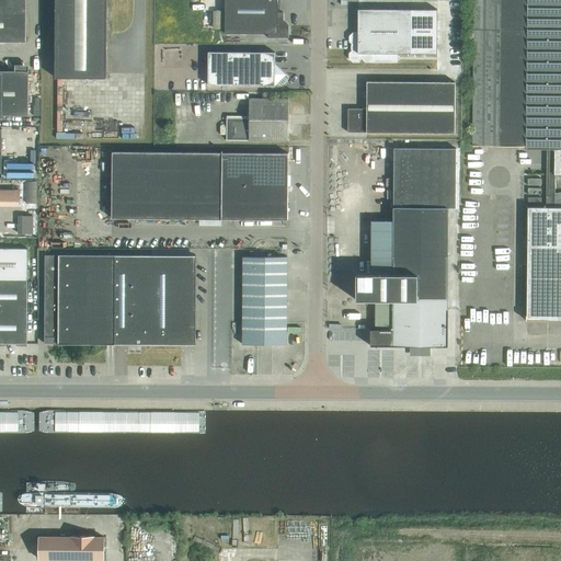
[(0,0),(0,9),(25,9),(25,0),(0,0)]
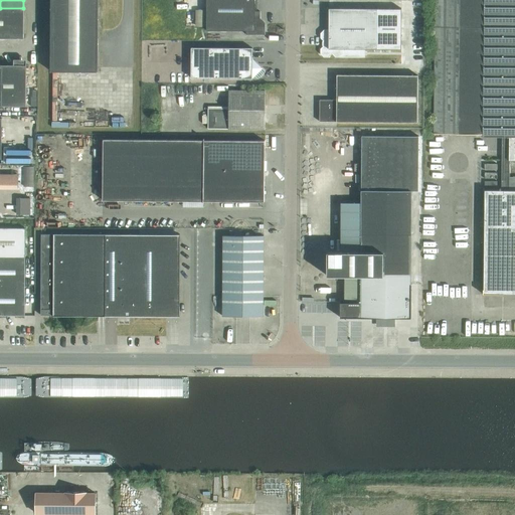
[(99,0),(50,0),(50,71),(98,71),(99,0)]
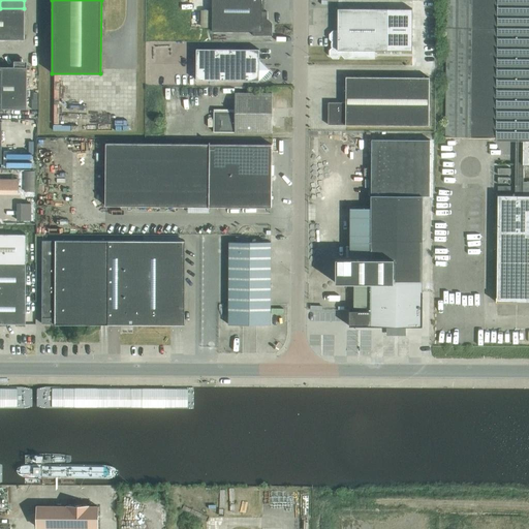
[(272,35),(273,24),(271,24),(268,21),(268,11),(261,11),(261,0),(212,0),(212,31),(252,32),(252,35),(272,35)]
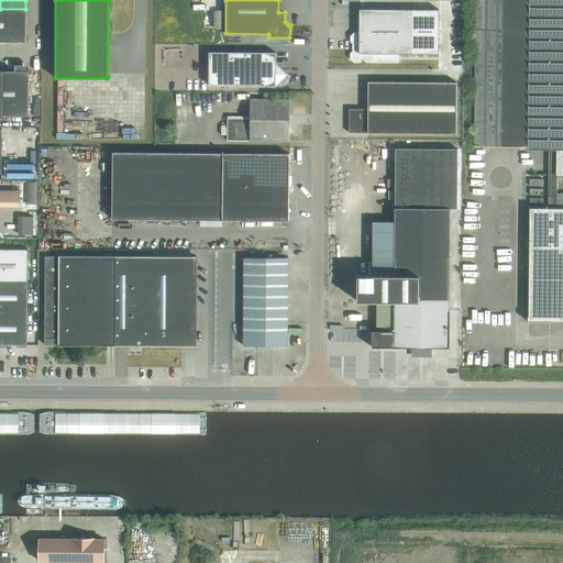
[(562,0),(474,0),(474,146),(527,146),(527,147),(528,147),(528,150),(549,150),(549,208),(529,208),(528,321),(562,321),(562,194),(556,194),(556,175),(562,175),(562,0)]
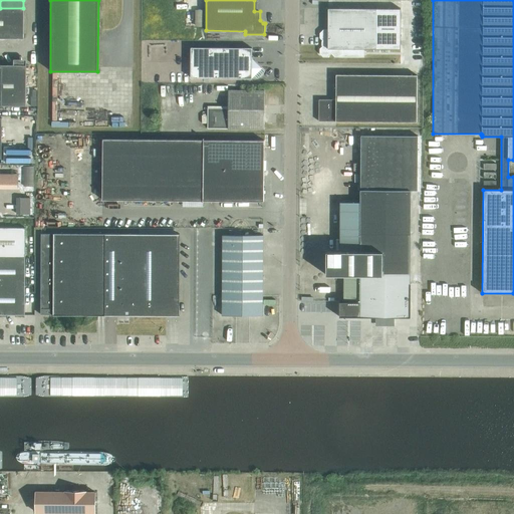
[(23,8),(0,8),(0,38),(23,39),(23,8)]
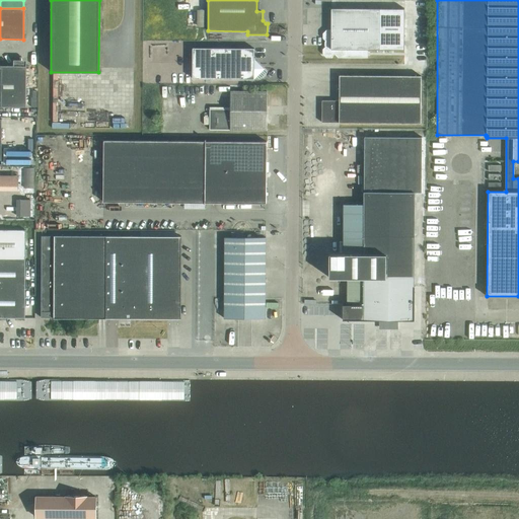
[(380,50),(380,9),(331,8),(331,30),(326,30),(322,33),(322,39),(326,42),(326,46),(322,49),(322,54),(326,58),(331,58),(335,54),(338,58),(343,58),(346,55),(346,50),(380,50)]
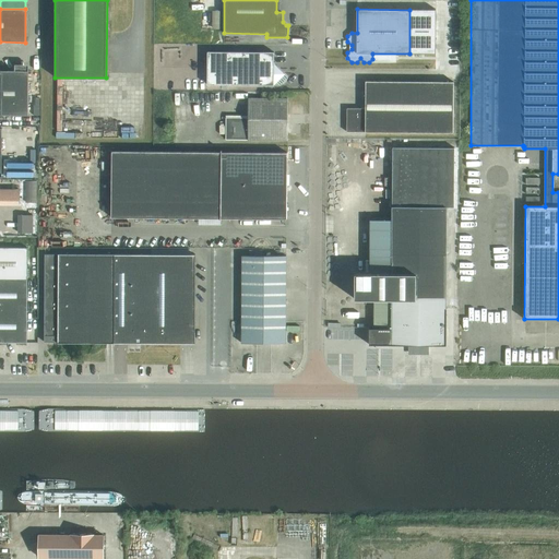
[(207,51),(207,85),(273,85),(274,85),(276,82),(280,86),(287,78),(274,63),(274,52),(207,51)]
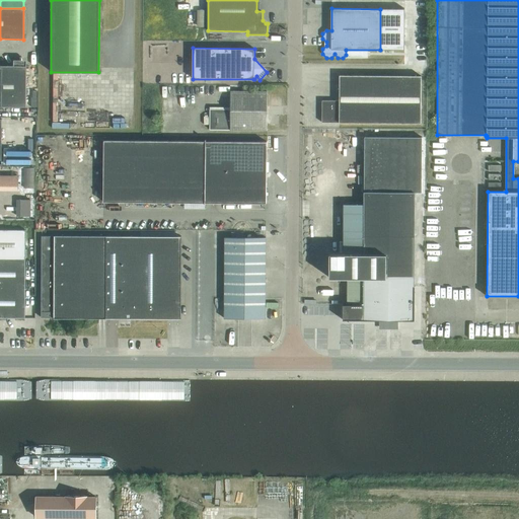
[(0,106),(25,107),(25,66),(0,65),(0,106)]
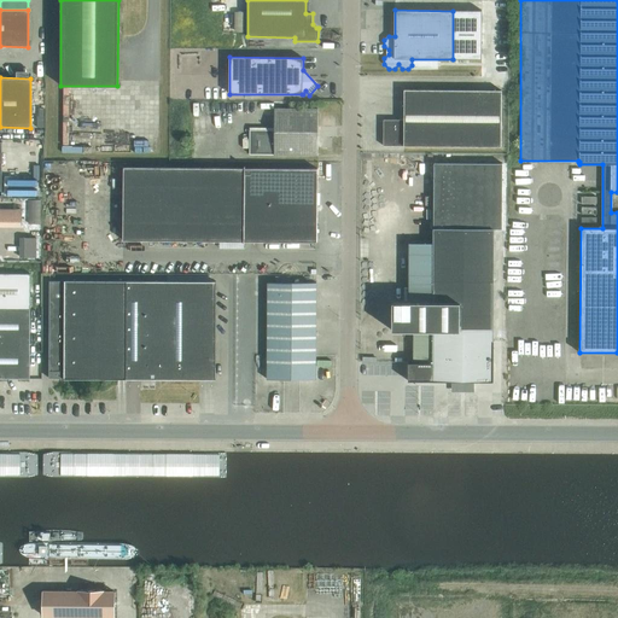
[(404,89),(403,118),(501,120),(501,91),(404,89)]
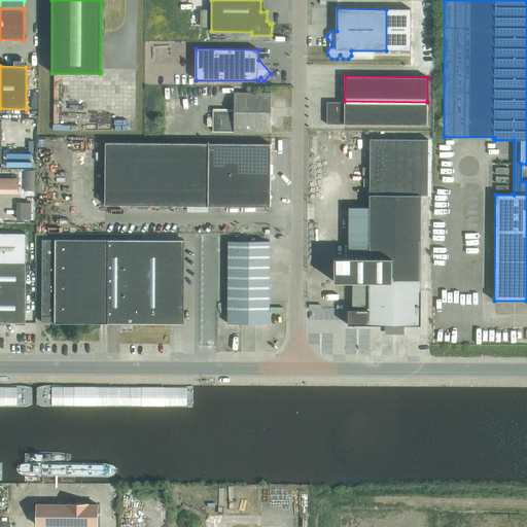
[(234,93),(234,109),(213,108),(213,132),(234,132),(271,132),(271,93),(234,93)]
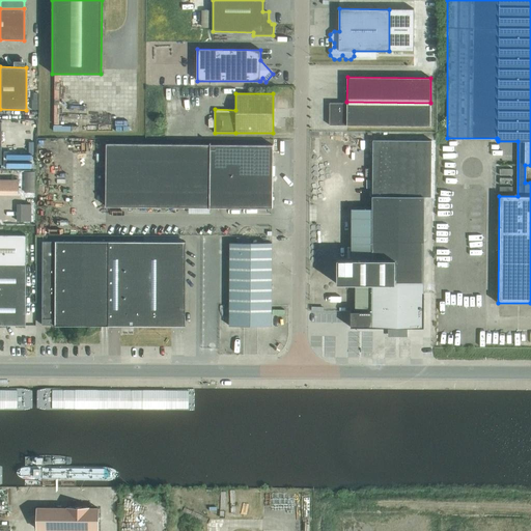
[(430,126),(430,103),(346,102),(346,103),(329,103),(329,126),(430,126)]
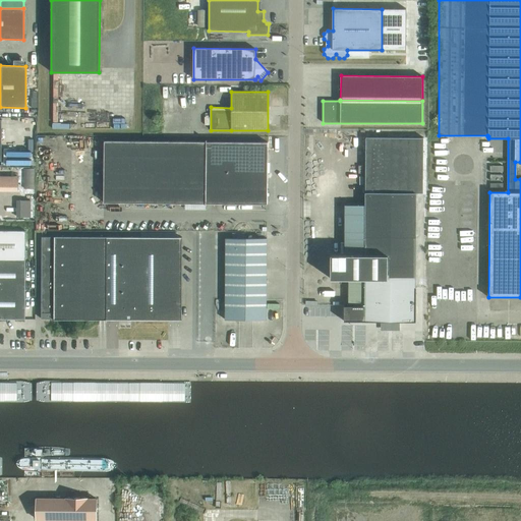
[(331,253),(331,279),(365,279),(364,289),(335,289),(336,321),(364,321),(381,321),(381,324),(386,328),(394,329),(400,324),(400,322),(415,322),(416,192),(422,192),(423,137),(366,137),(365,205),(344,205),(344,253),(331,253)]
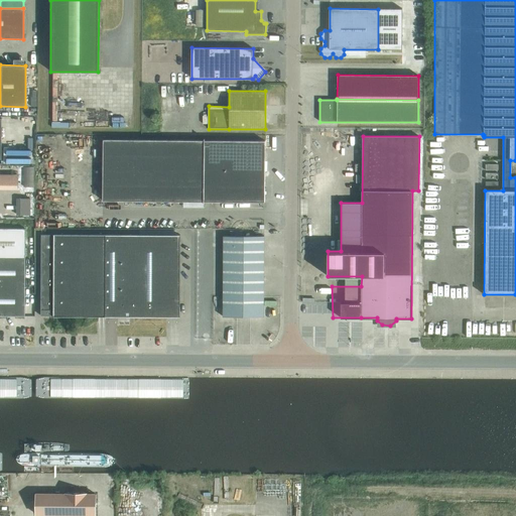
[(265,203),(265,141),(103,141),(103,203),(265,203)]
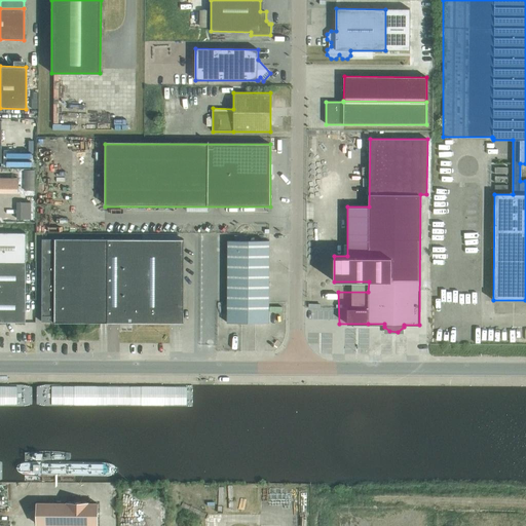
[(25,170),(25,190),(35,190),(35,170),(25,170)]
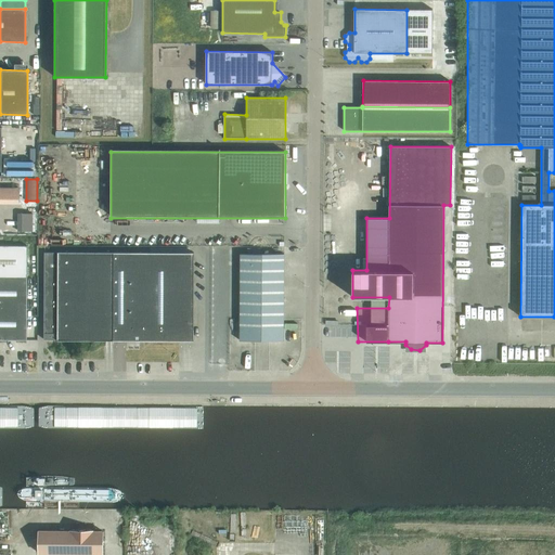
[(0,203),(20,204),(20,188),(0,186),(0,203)]
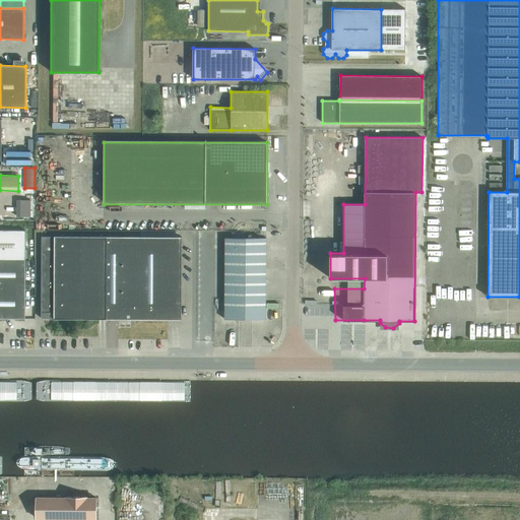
[(31,216),(31,199),(16,199),(17,216),(31,216)]
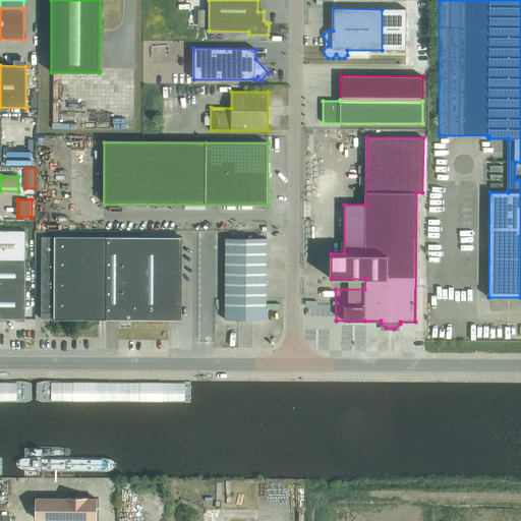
[(0,319),(25,319),(25,259),(25,231),(0,230),(0,319)]
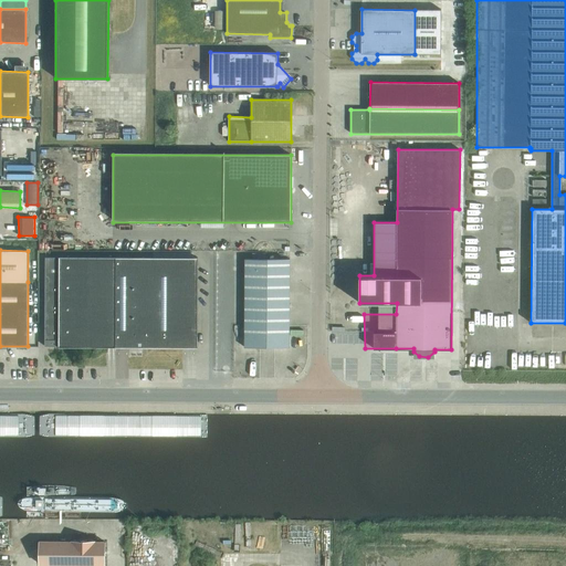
[(58,258),(44,258),(45,346),(59,346),(197,345),(196,255),(58,258)]
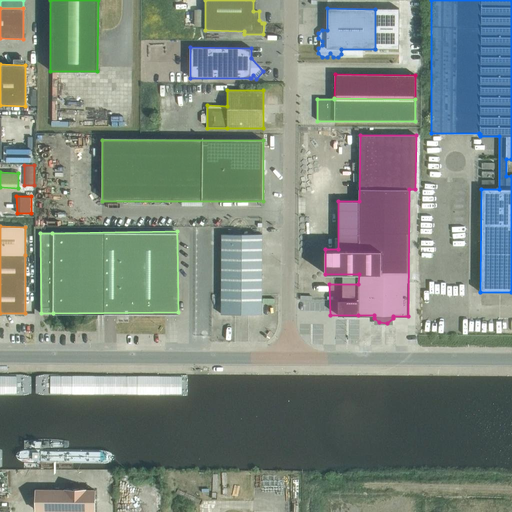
[(222,234),(221,314),(262,314),(262,234),(222,234)]
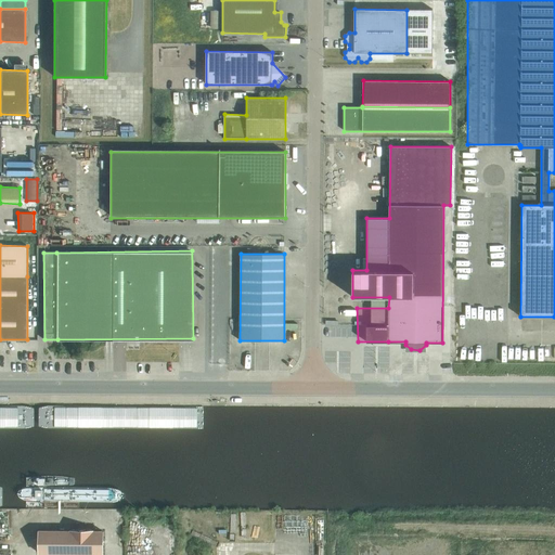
[(345,323),(345,309),(326,308),(326,322),(345,323)]
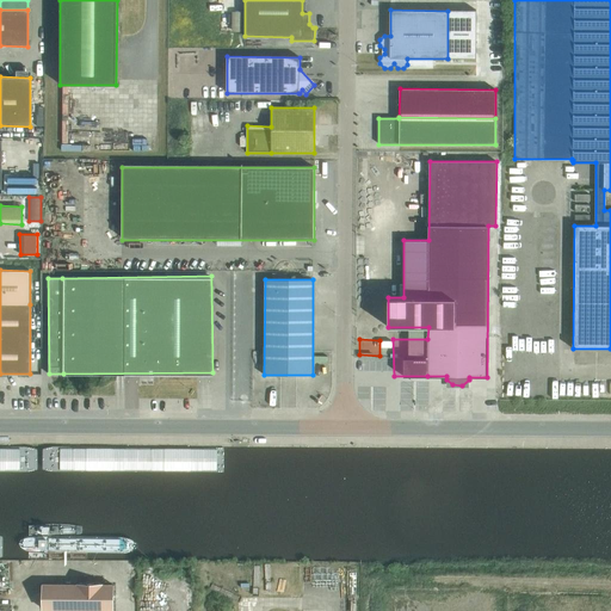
[(125,609),(125,585),(113,585),(113,584),(90,584),(90,585),(54,585),(54,609),(125,609)]
